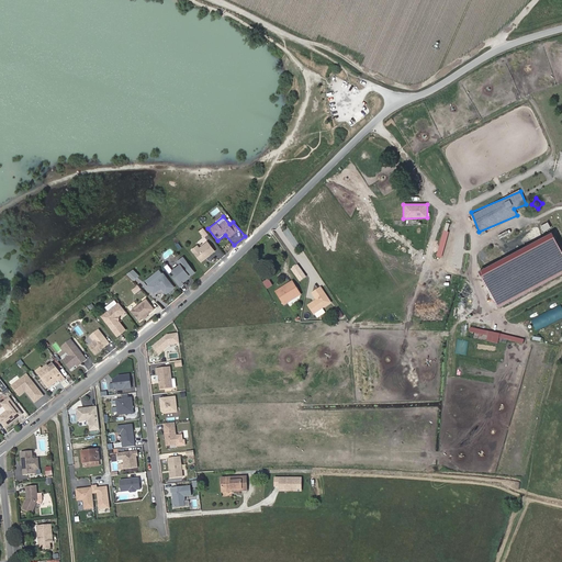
[(198,232),(203,238),(209,234),(203,227),(198,232)]
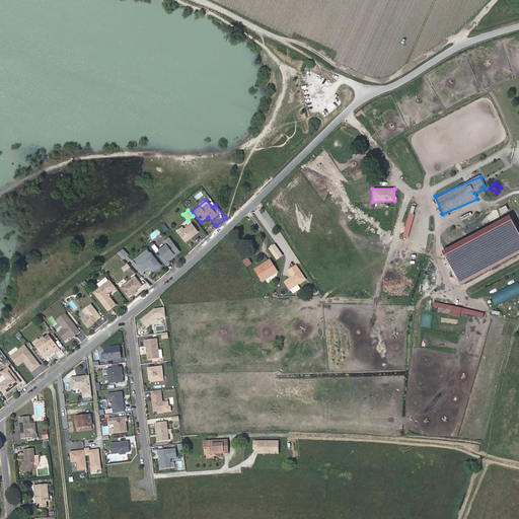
[(183,228),(181,226),(175,231),(186,242),(199,231),(191,222),(183,228)]
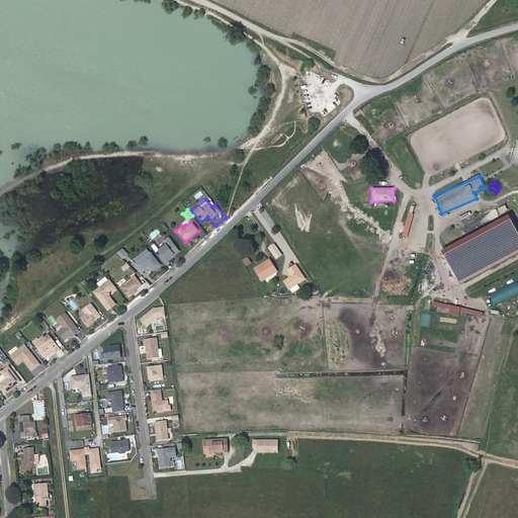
[(170,238),(154,249),(164,264),(180,253),(170,238)]
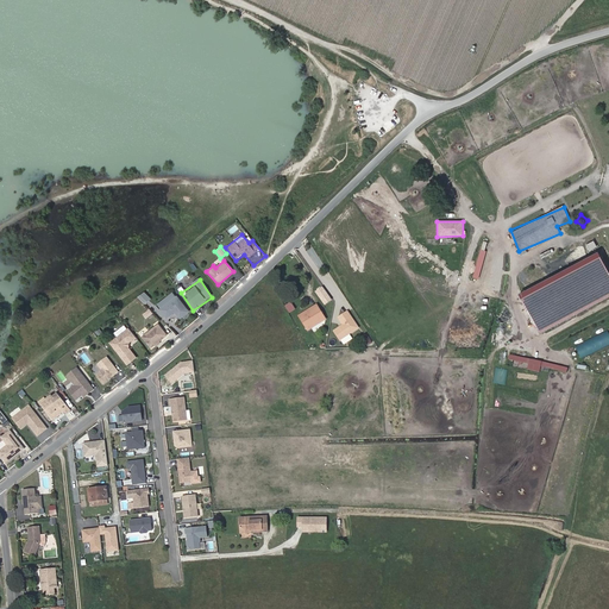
[(144,305),(150,299),(144,292),(137,297),(144,305)]
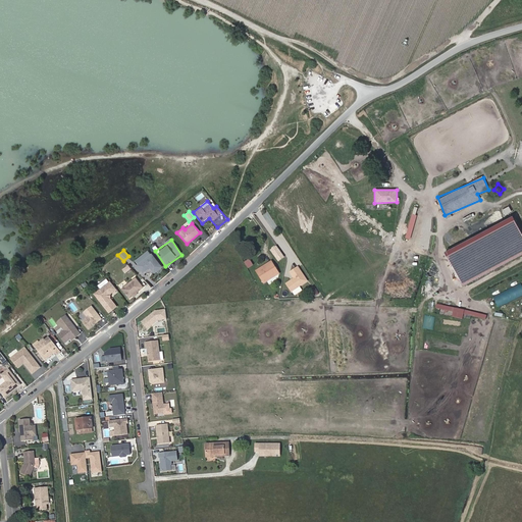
[(149,250),(134,261),(137,265),(135,266),(141,275),(150,268),(153,273),(162,267),(149,250)]
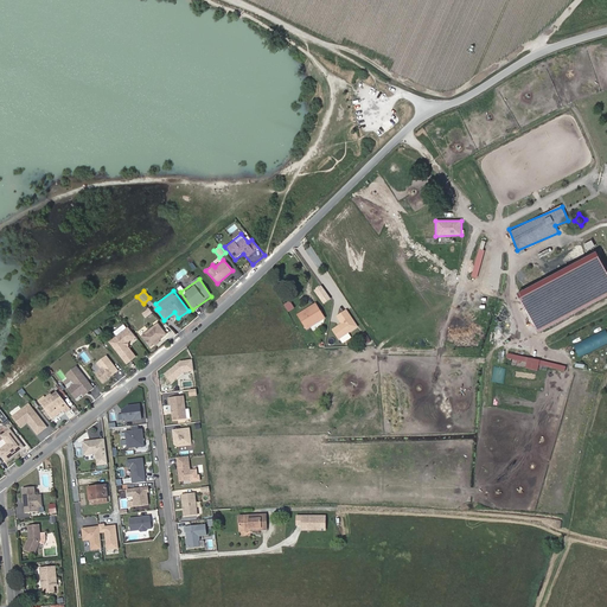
[(315,304),(299,315),(307,328),(312,325),(314,324),(324,318),(315,304)]
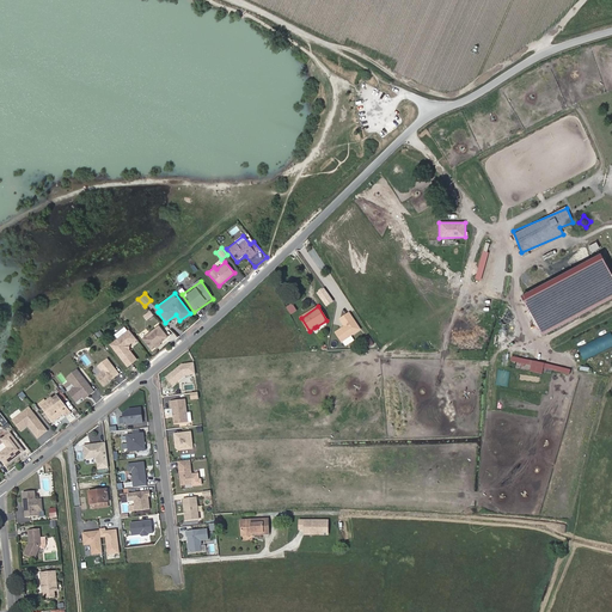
[(150,311),(142,316),(146,320),(153,316),(150,311)]
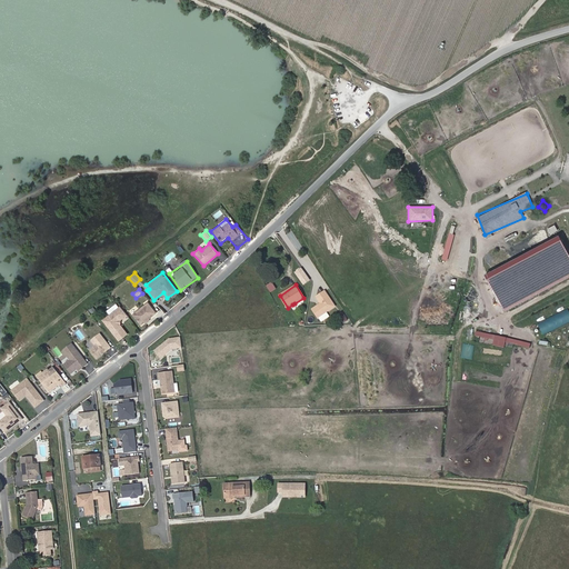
[(471,289),(469,295),(480,300),(483,295),(471,289)]
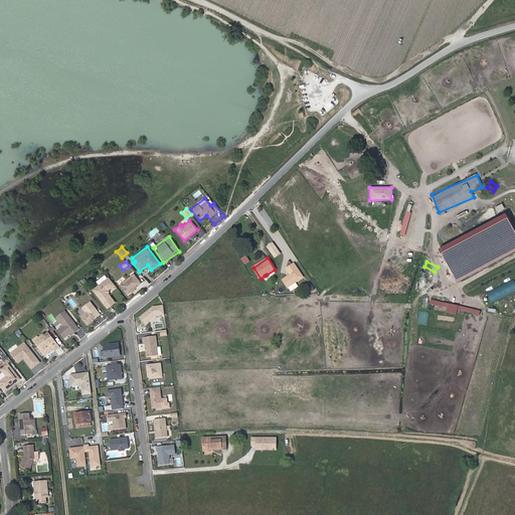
[(296,268),(289,272),(298,285),(305,280),(296,268)]
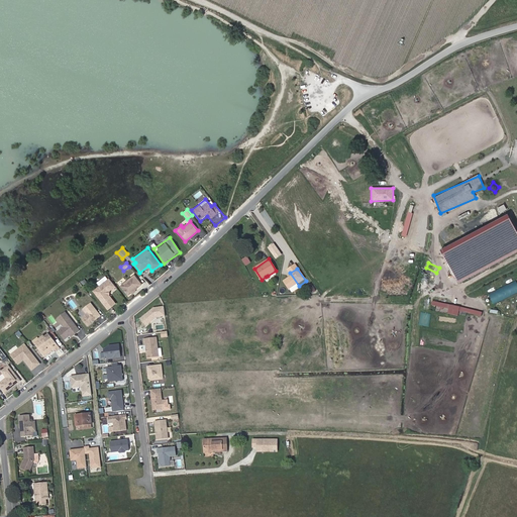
[(296,288),(299,286),(290,273),(287,275),(296,288)]
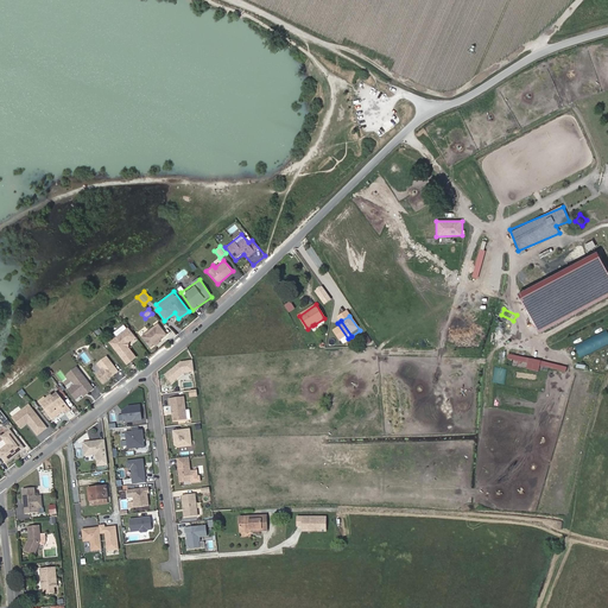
[(158,341),(168,334),(159,323),(143,335),(151,346),(154,343),(157,343),(158,341)]
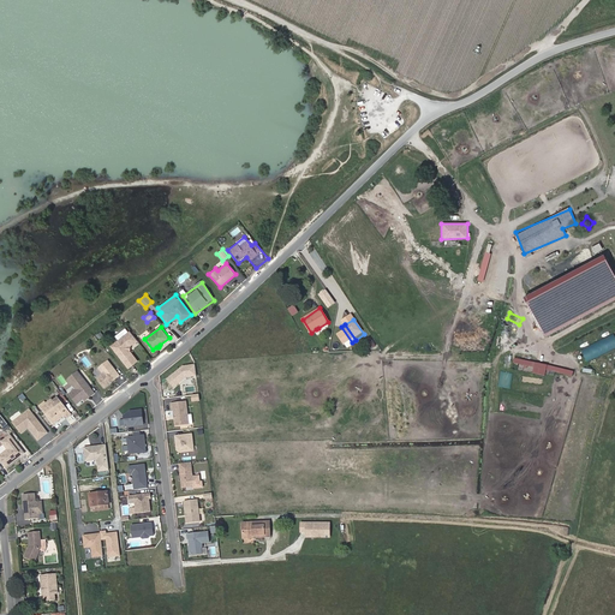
[(580,350),(586,363),(614,348),(614,338),(613,334),(580,350)]
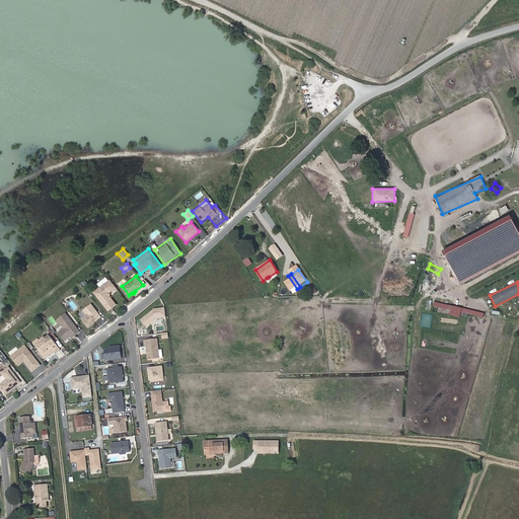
[(122,300),(112,287),(104,293),(108,298),(102,302),(108,309),(122,300)]
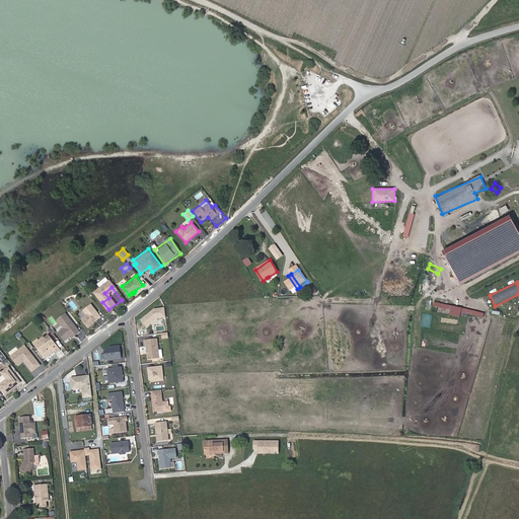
[(101,315),(91,303),(84,309),(88,314),(82,318),(88,325),(101,315)]
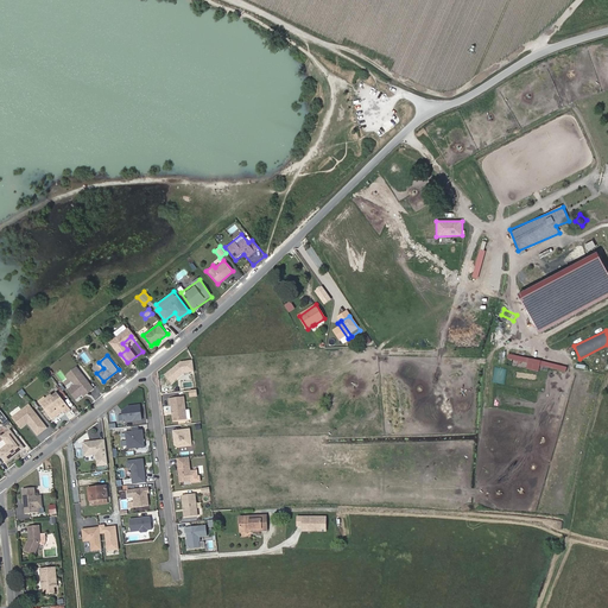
[(195,372),(192,361),(181,362),(170,371),(172,374),(168,378),(171,382),(184,373),(195,372)]
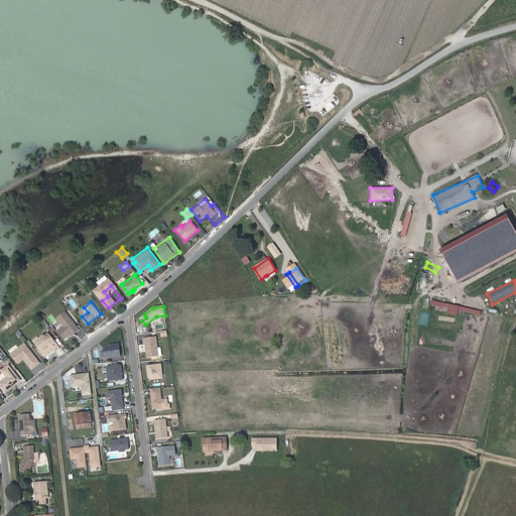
[(79,329),(66,310),(57,316),(63,325),(58,330),(65,337),(70,333),(75,330),(76,332),(79,329)]
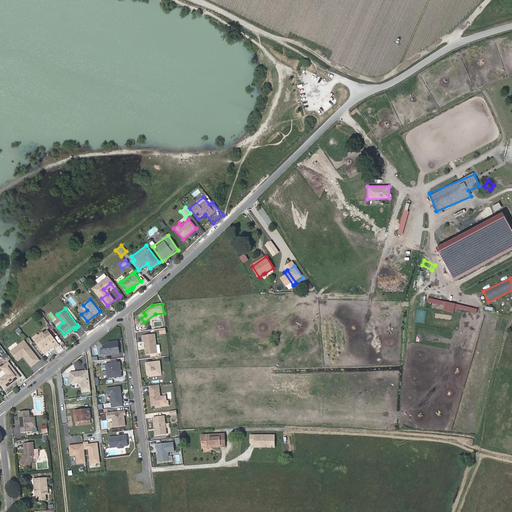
[(59,343),(48,329),(45,332),(43,331),(39,334),(40,336),(35,339),(44,351),(49,347),(46,344),(51,341),(53,344),(55,346),(59,343)]
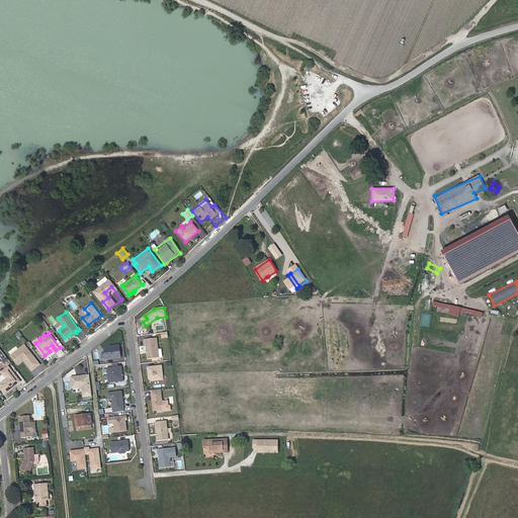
[(158,357),(156,339),(144,340),(145,345),(146,344),(148,358),(158,357)]
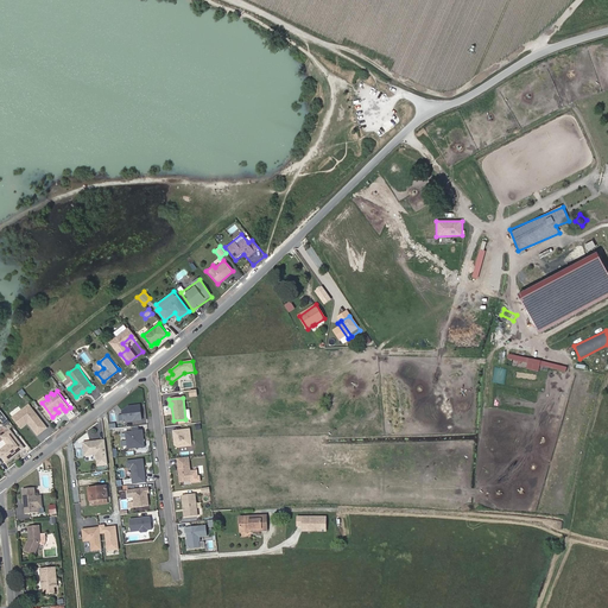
[(45,424),(29,403),(13,415),(20,425),(25,422),(25,419),(26,418),(37,431),(45,424)]
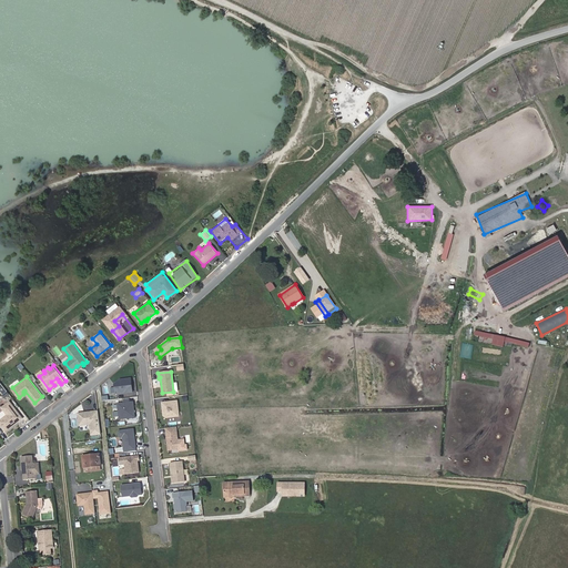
[(132,393),(130,378),(119,381),(114,384),(115,395),(132,393)]
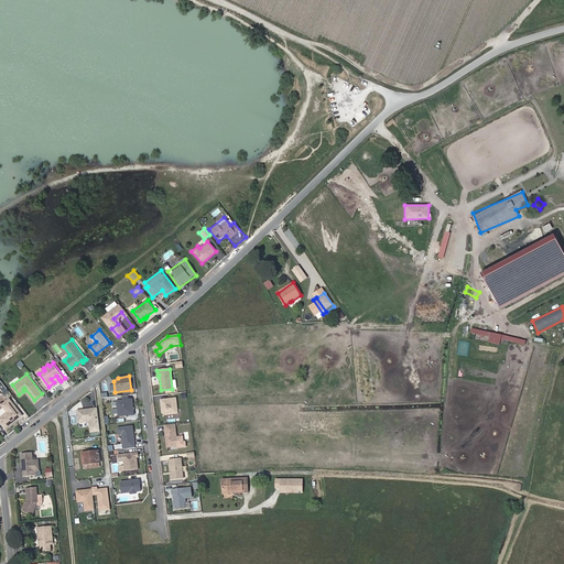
[(0,419),(6,425),(21,413),(9,397),(1,402),(7,410),(0,414),(0,419)]
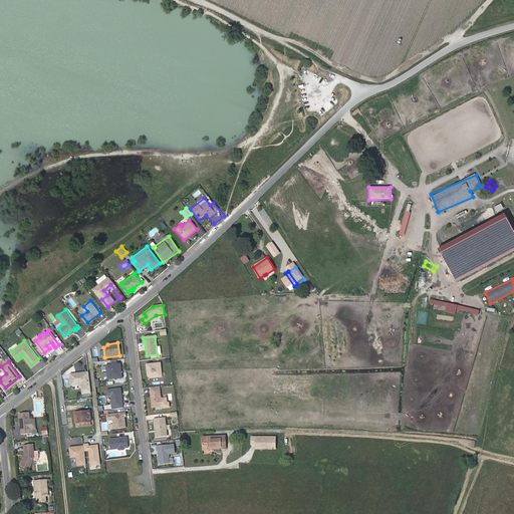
[(162,376),(160,362),(146,364),(147,369),(148,369),(148,372),(147,372),(148,376),(150,378),(162,376)]
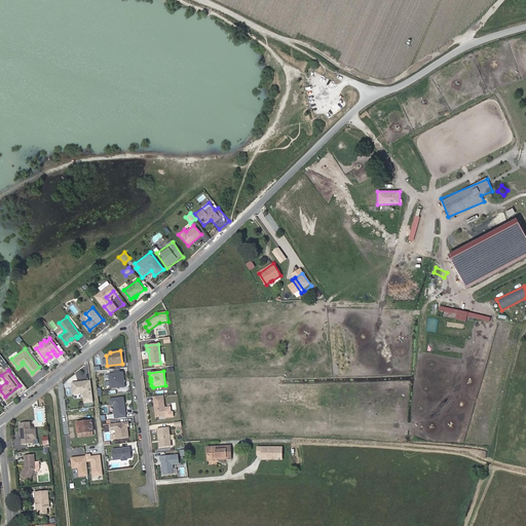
[(124,386),(122,372),(109,374),(110,388),(124,386)]
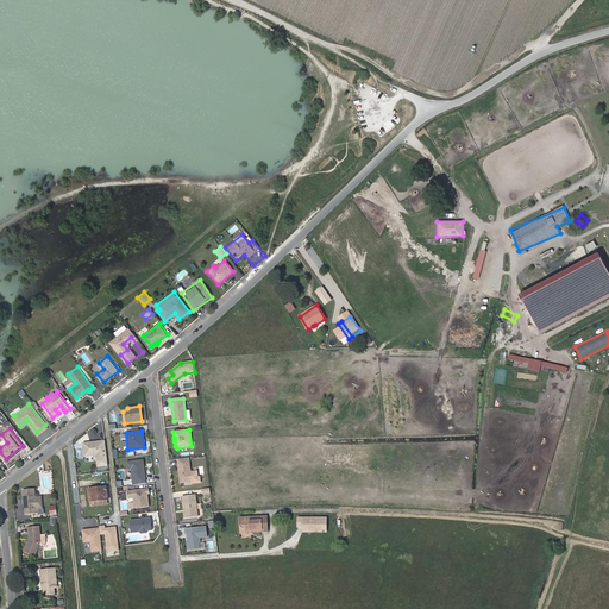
[(98,468),(108,466),(105,441),(83,444),(85,452),(90,452),(90,456),(96,456),(98,468)]
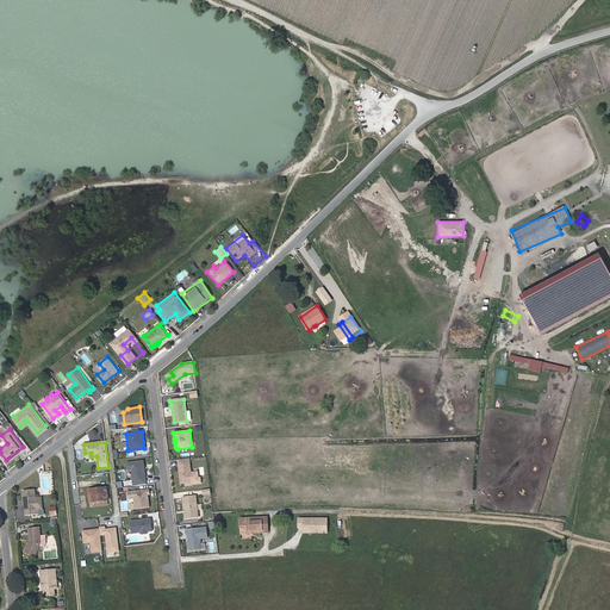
[(192,483),(188,459),(178,460),(180,484),(185,483),(192,483)]
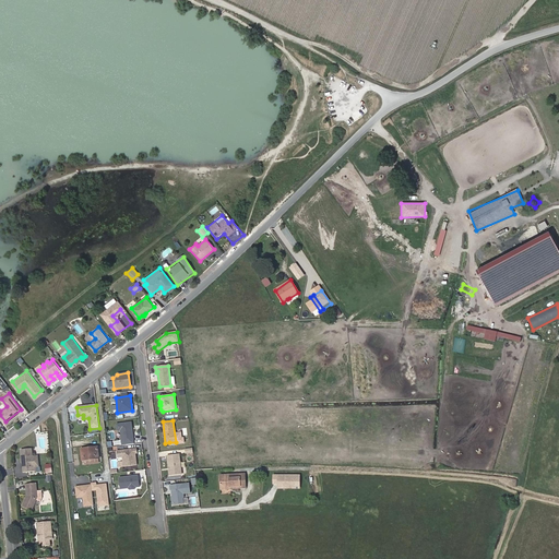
[(134,444),(131,423),(116,425),(117,430),(120,430),(121,440),(126,440),(126,445),(134,444)]
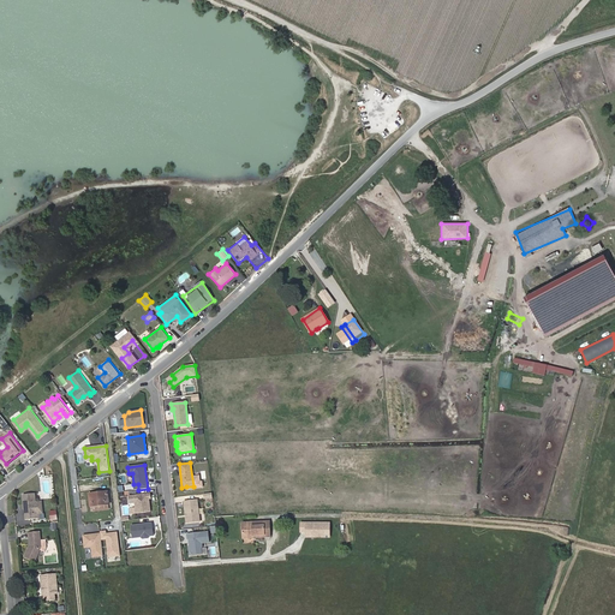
[(109,505),(108,491),(89,494),(91,507),(109,505)]
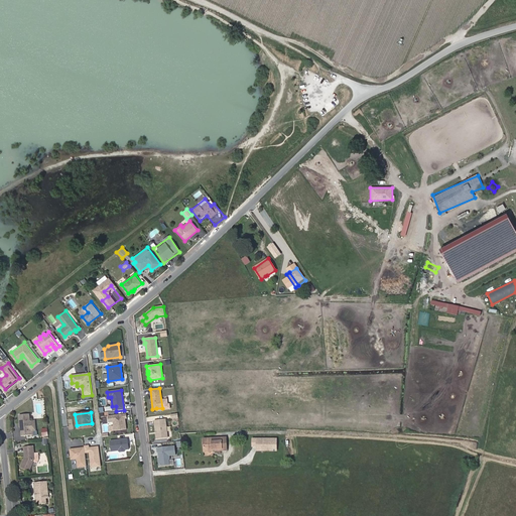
[(19,415),(20,432),(27,431),(35,430),(34,420),(29,420),(28,414),(19,415)]
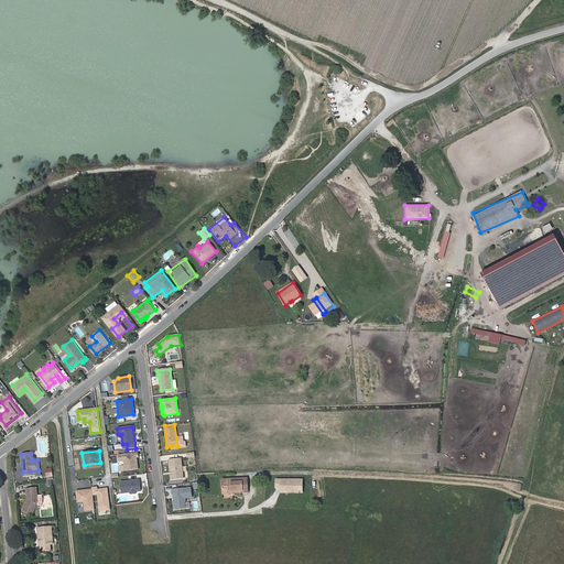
[(138,470),(137,457),(138,457),(138,454),(118,456),(118,463),(123,463),(125,472),(138,470)]
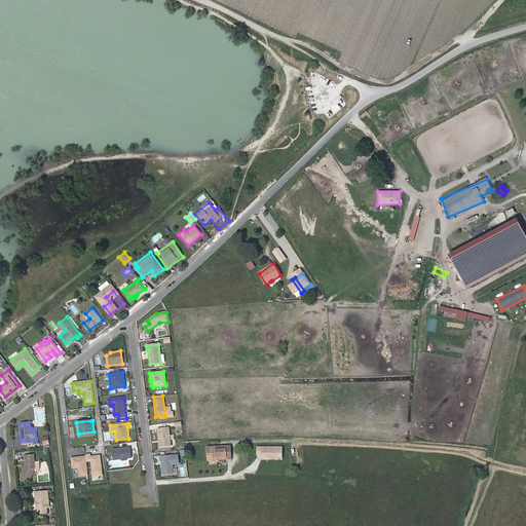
[(171,446),(168,427),(157,428),(159,447),(171,446)]
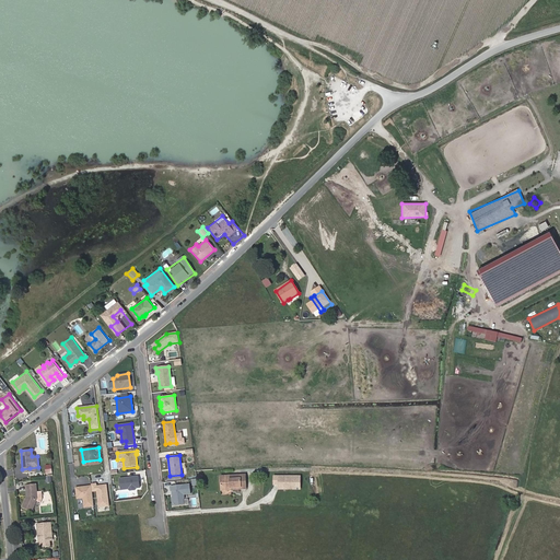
[(246,489),(245,475),(221,476),(222,488),(231,488),(231,490),(246,489)]
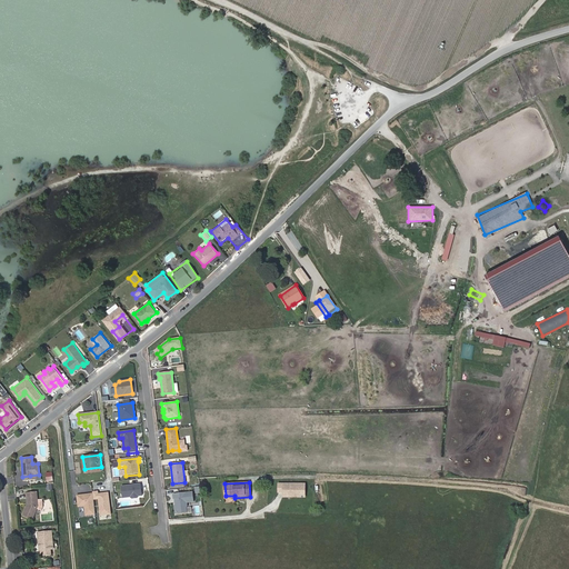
[(142,496),(140,483),(121,486),(122,498),(130,497),(132,498),(137,498),(138,496),(142,496)]
